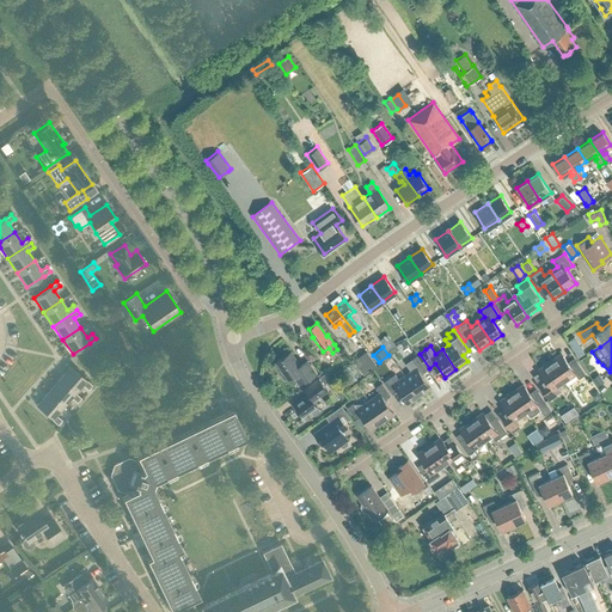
[(304,380),(316,373),(306,360),(300,365),(291,350),(276,361),(288,379),(298,372),(304,380)]
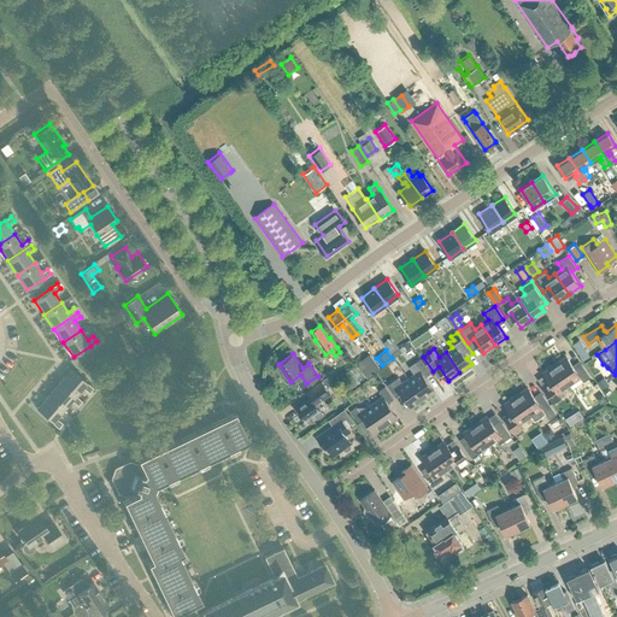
[(378,366),(369,353),(356,363),(365,376),(378,366)]
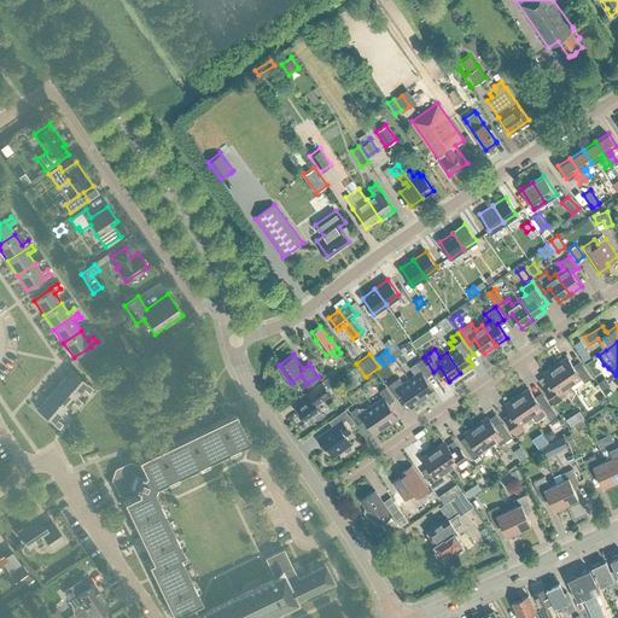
[(575,367),(567,356),(555,365),(570,385),(581,377),(584,382),(592,377),(582,363),(577,367),(575,367)]
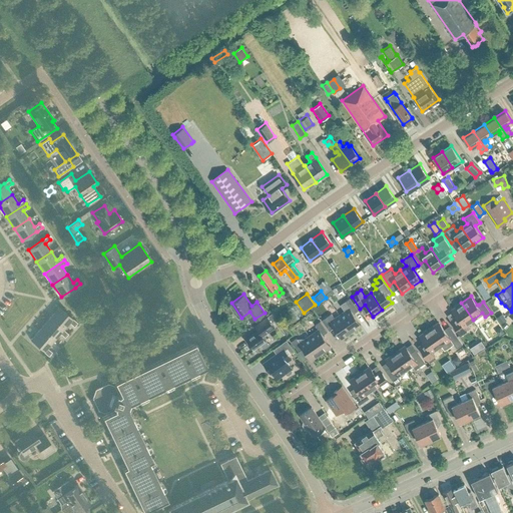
[(340,305),(344,311),(340,315),(352,331),(361,325),(353,313),(358,310),(350,298),(340,305)]
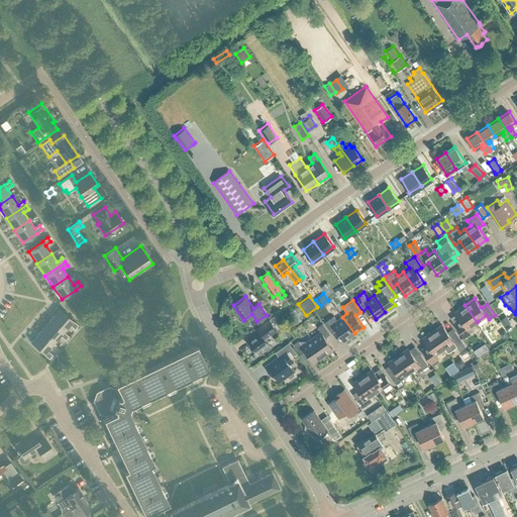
[(477,322),(464,305),(455,311),(461,320),(460,322),(456,325),(463,336),(474,329),(472,325),(477,322)]
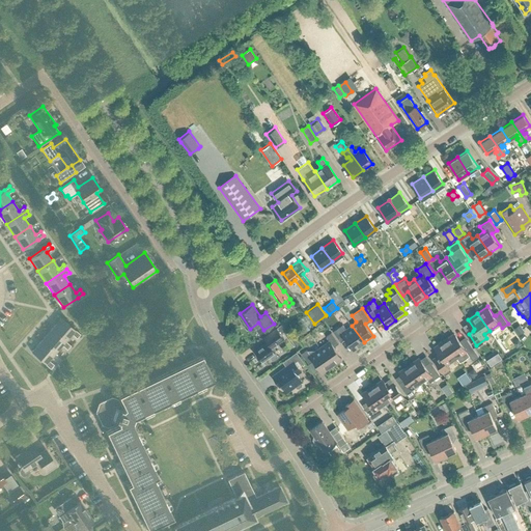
[(305,314),(297,320),(305,331),(313,326),(305,314)]
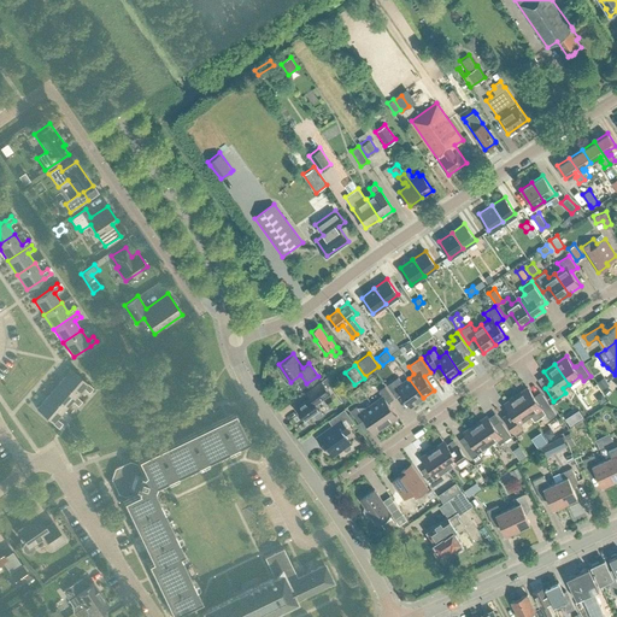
[(71,369),(59,382),(81,401),(76,397),(83,388),(88,393),(93,388),(87,383),(71,369)]
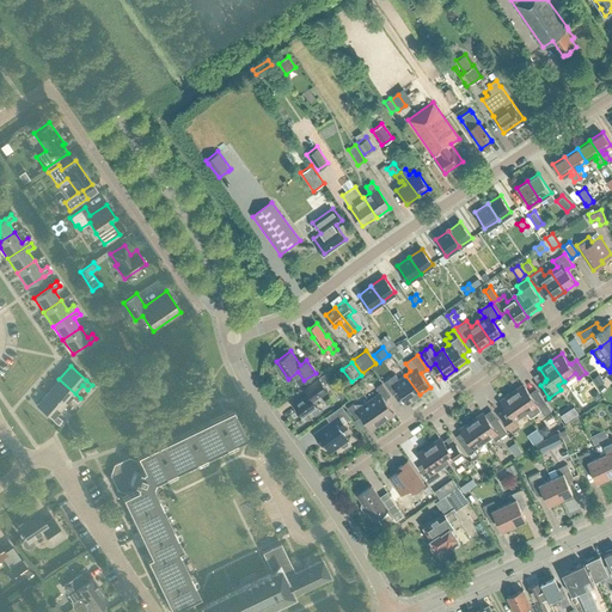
[(304,387),(307,393),(301,397),(303,398),(294,404),(297,409),(297,410),(300,416),(301,415),(301,416),(310,409),(313,414),(316,414),(319,411),(320,409),(317,405),(317,404),(313,399),(328,390),(324,384),(331,378),(326,372),(304,387)]
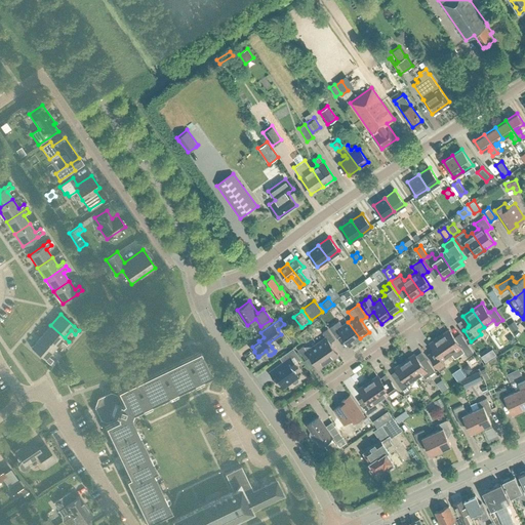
[(338,320),(334,323),(329,327),(336,337),(341,334),(350,346),(360,338),(348,322),(342,325),(338,320)]
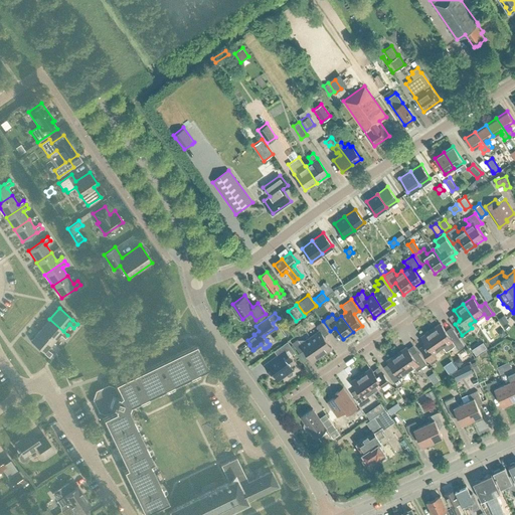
[(498,318),(503,325),(509,321),(504,314),(498,318)]
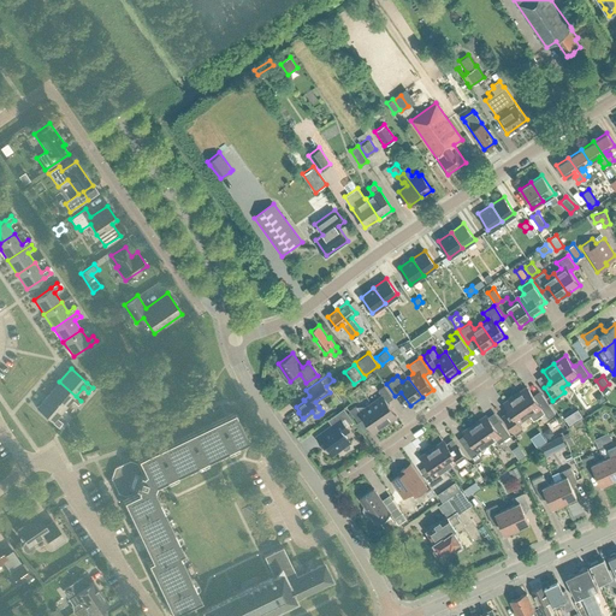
[(59,381),(48,395),(64,409),(72,401),(77,404),(81,401),(59,381)]
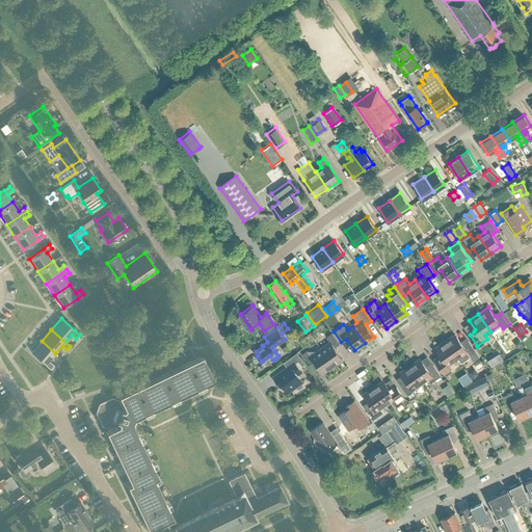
[(330,341),(320,348),(333,366),(343,358),(335,347),(339,343),(331,333),(326,336),(330,341)]
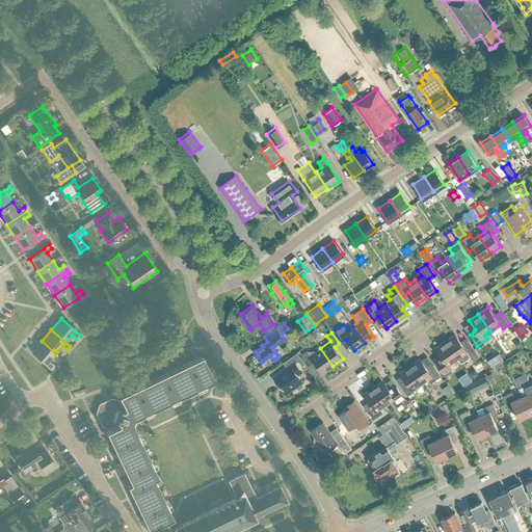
[(455,334),(445,341),(457,357),(460,363),(463,361),(467,358),(468,357),(470,355),(473,361),(479,356),(468,340),(463,343),(461,343),(455,334)]
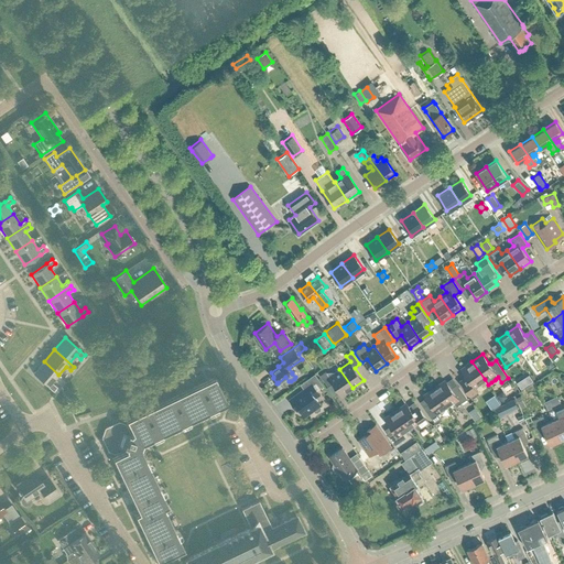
[(554,365),(550,359),(544,364),(549,369),(554,365)]
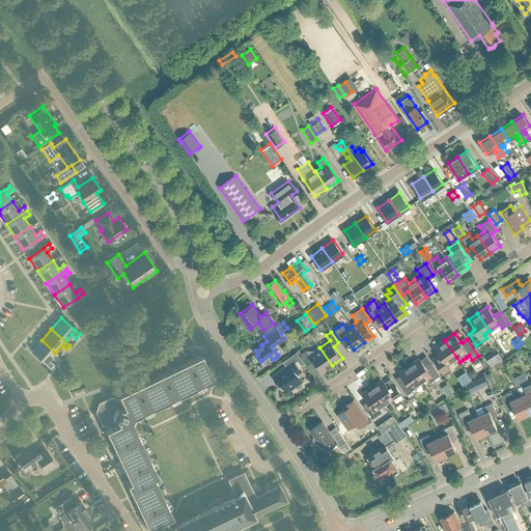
[(55,353),(42,340),(31,352),(45,364),(50,368),(53,364),(49,360),(55,353)]
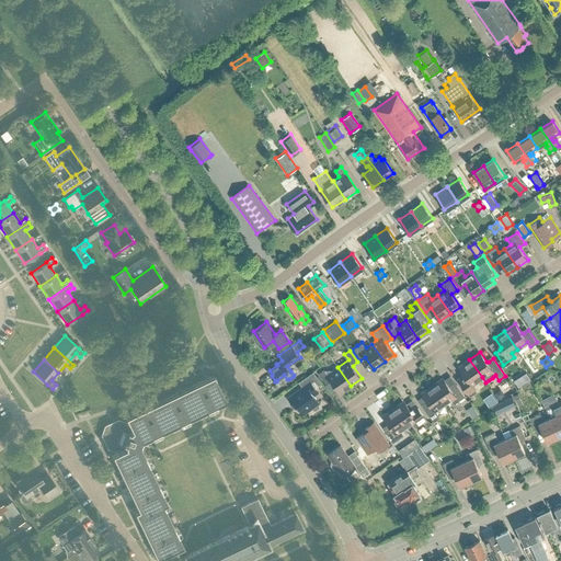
[(469,359),(459,366),(466,376),(465,378),(460,381),(468,393),(474,389),(472,385),(482,377),(469,359)]
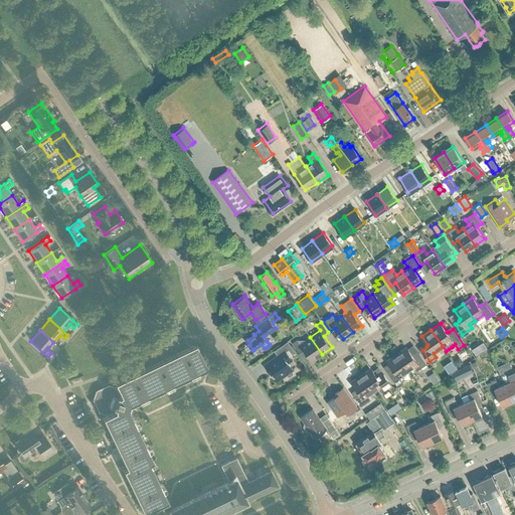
[(307,339),(298,339),(297,338),(292,342),(300,352),(304,349),(312,360),(322,354),(310,337),(307,339)]
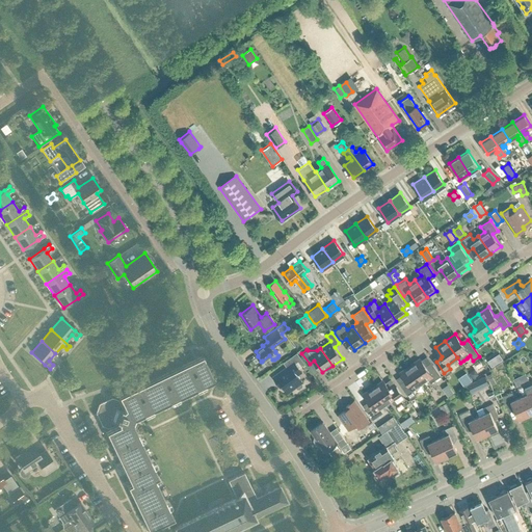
[(491,366),(498,362),(494,355),(487,360),(491,366)]
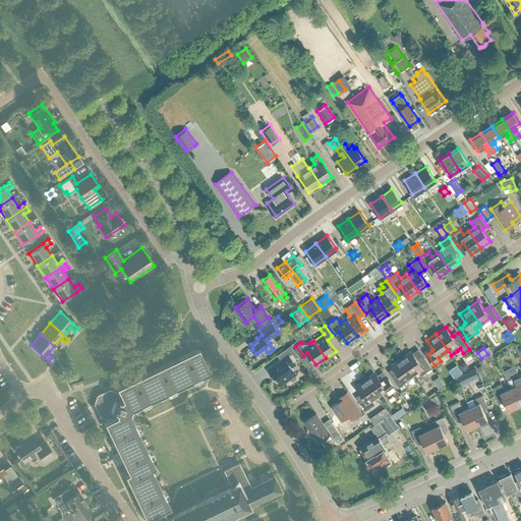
[(417,359),(411,350),(401,357),(413,374),(419,370),(421,374),(431,367),(424,356),(419,360),(417,359)]
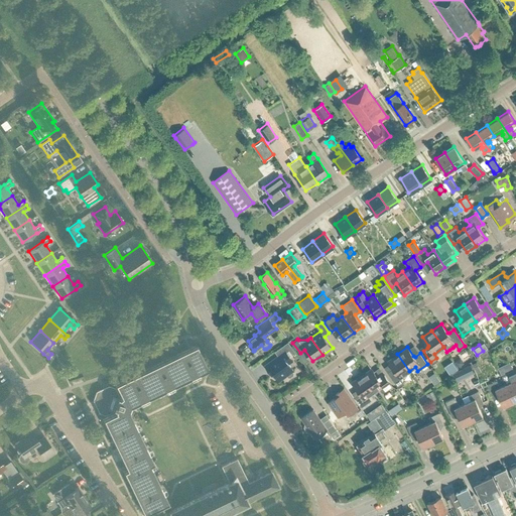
[(176,357),(176,358),(164,364),(164,363),(151,369),(151,370),(139,376),(139,375),(125,381),(126,382),(119,385),(124,394),(119,397),(115,388),(108,385),(108,386),(109,386),(97,392),(94,400),(100,412),(98,412),(105,415),(114,411),(116,415),(107,419),(110,426),(116,440),(117,439),(122,452),(121,453),(128,466),(131,471),(127,473),(131,480),(137,492),(136,492),(143,505),(144,505),(147,512),(167,502),(149,464),(152,463),(127,410),(129,405),(207,368),(197,348),(190,352),(189,351),(176,357)]
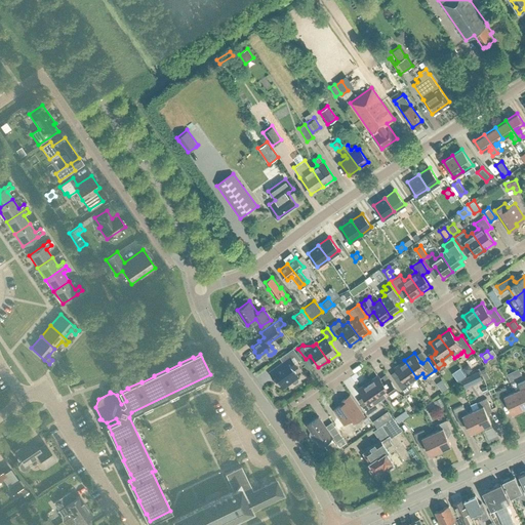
[(290,357),(270,371),(275,379),(277,377),(284,387),(291,381),(292,382),(295,382),(298,380),(298,378),(297,377),(298,376),(291,367),(292,364),(294,362),(290,357)]
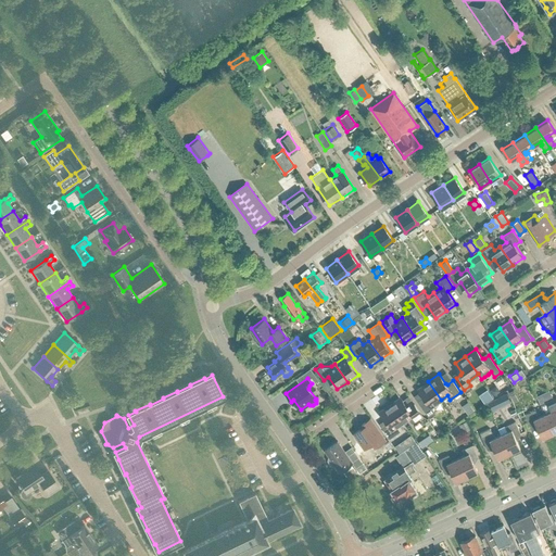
[(441,400),(428,381),(418,389),(425,399),(425,400),(419,404),(429,417),(436,413),(431,407),(441,400)]
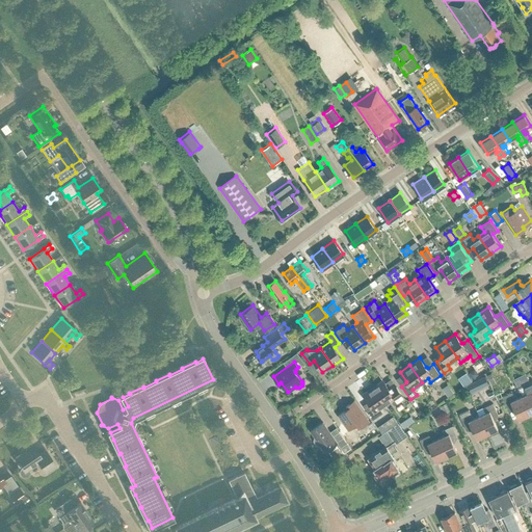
[(463,386),(471,380),(466,372),(457,377),(463,386)]
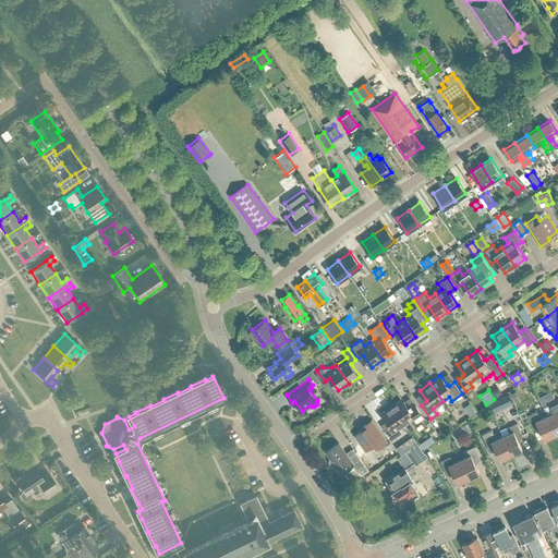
[(520,401),(514,390),(510,392),(516,403),(520,401)]
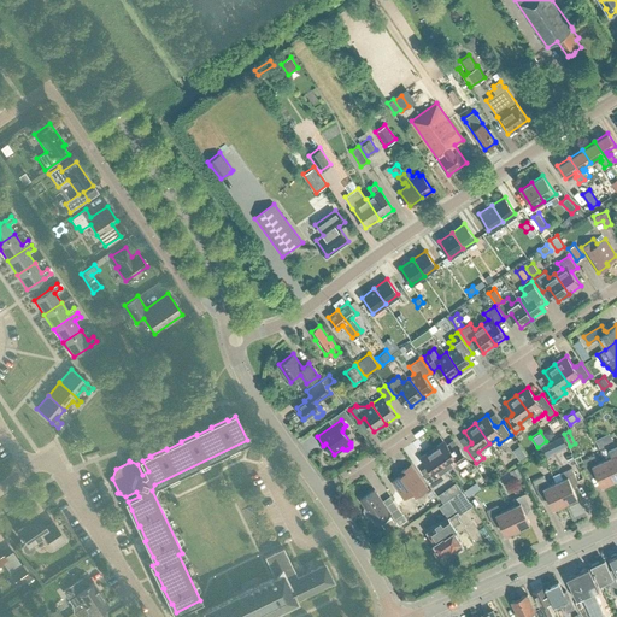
[(551,441),(556,451),(566,445),(562,435),(551,441)]
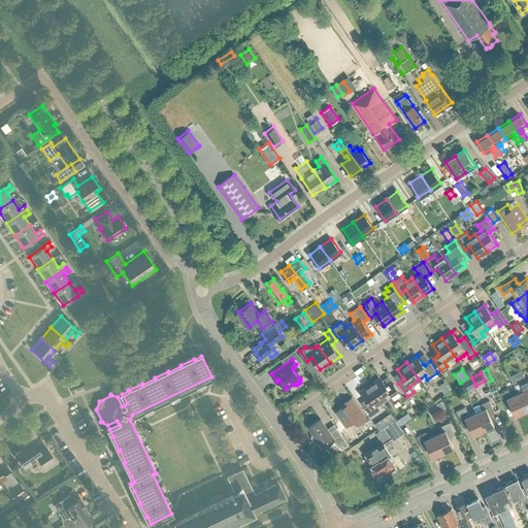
[(443,378),(450,388),(455,385),(449,375),(443,378)]
